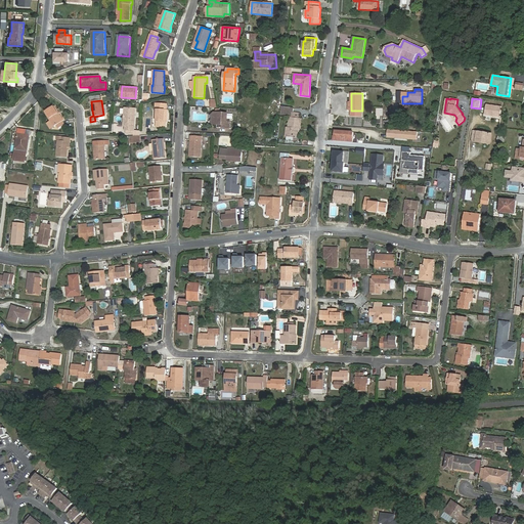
[(503,106),(486,103),(484,116),(500,119),(503,106)]
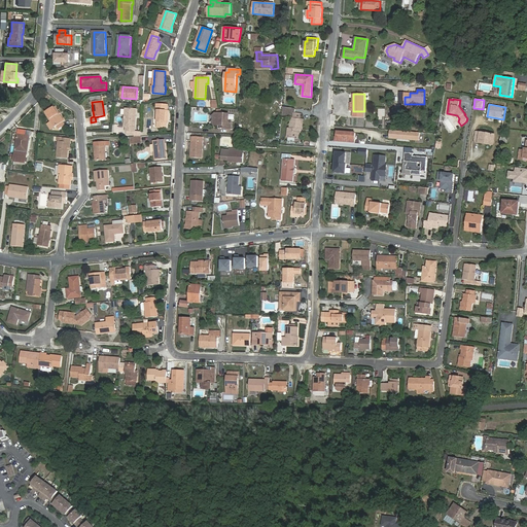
[(157,105),(156,110),(159,111),(159,128),(167,128),(168,125),(166,125),(166,121),(169,121),(169,111),(168,111),(168,105),(157,105)]
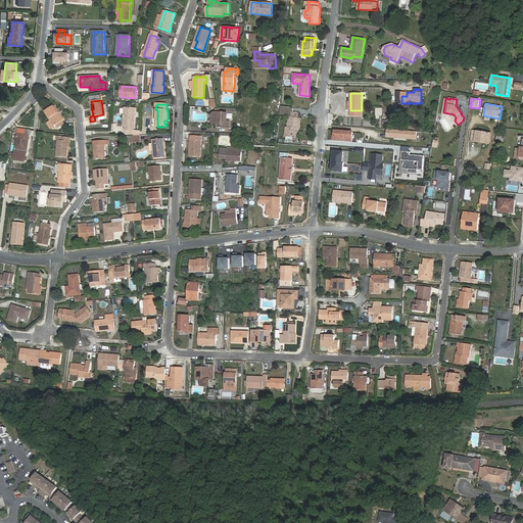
[(54,127),(57,125),(59,129),(65,125),(63,122),(64,121),(55,106),(46,112),(54,127)]
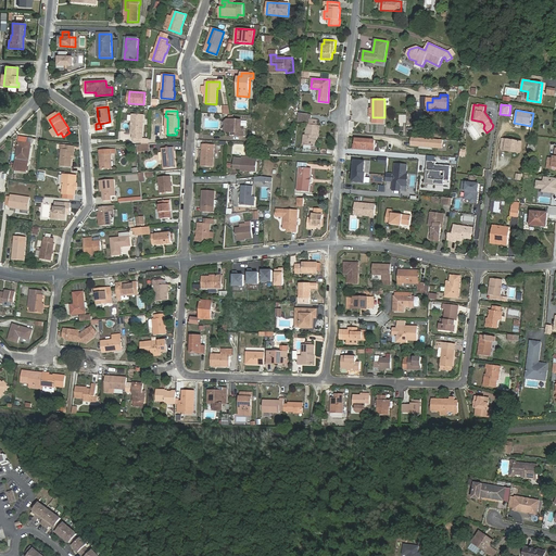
[(134,115),(133,134),(135,134),(135,138),(142,138),(143,116),(134,115)]
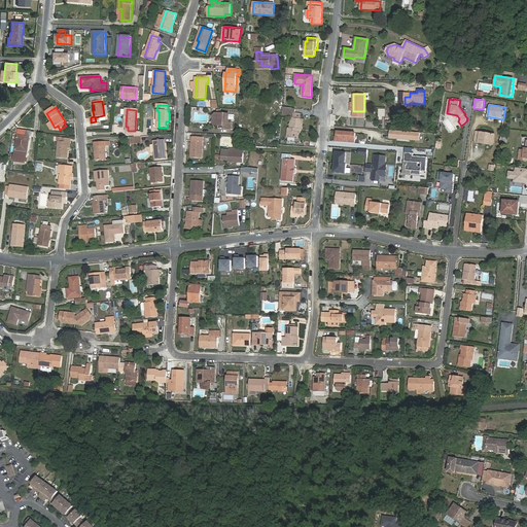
[(288,128),(286,137),(300,139),(303,119),(302,119),(302,113),(294,112),(293,117),(290,117),(289,128),(288,128)]
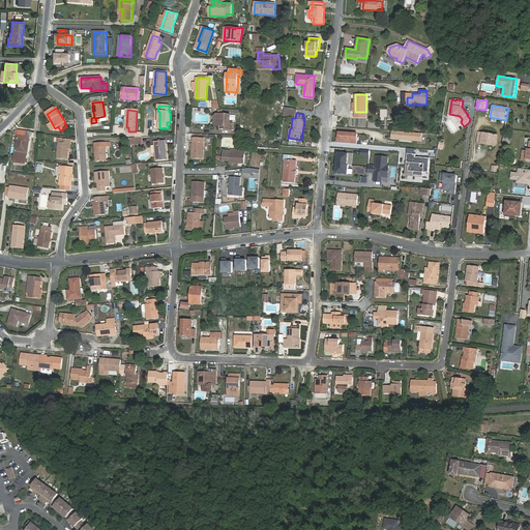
[(230,123),(231,114),(217,114),(213,117),(213,122),(216,126),(225,126),(225,129),(232,129),(232,124),(230,123)]
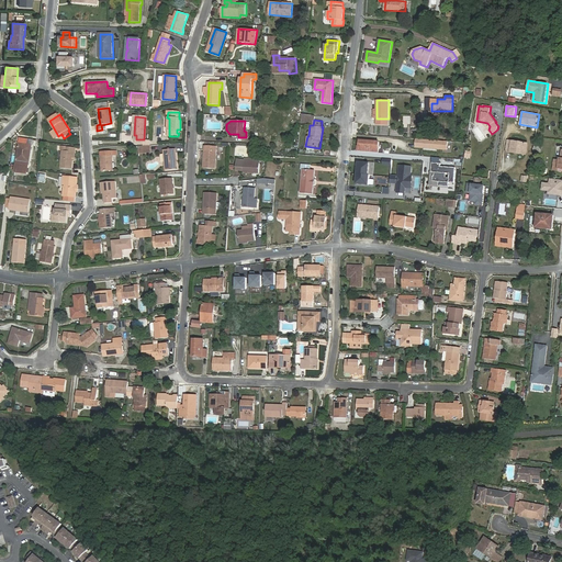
[(448,142),(416,138),(415,147),(447,150),(448,142)]
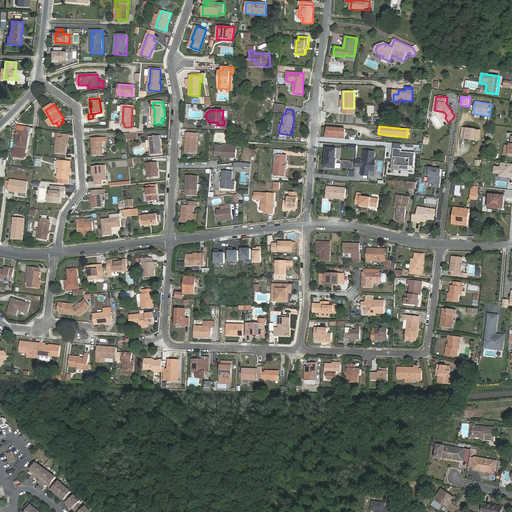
[(327,138),(345,139),(345,129),(328,128),(327,138)]
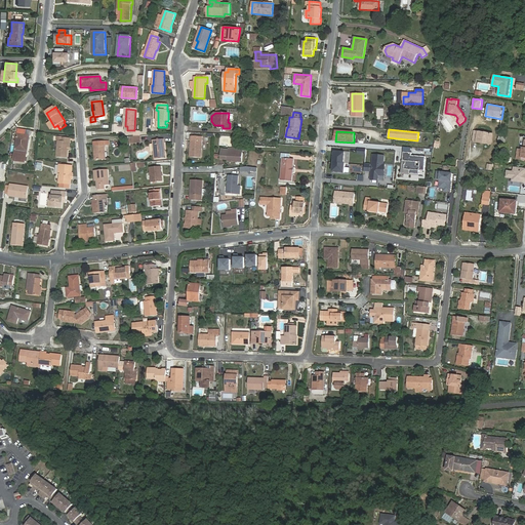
[(478,134),(474,134),(473,142),(483,143),(483,142),(491,143),(492,134),(479,132),(478,134)]
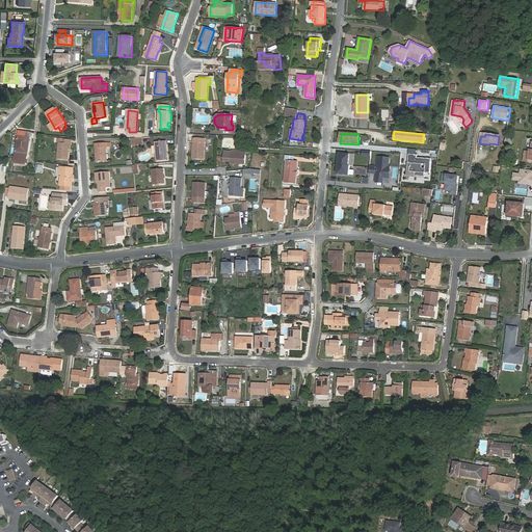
[(27,164),(30,137),(19,136),(15,163),(27,164)]
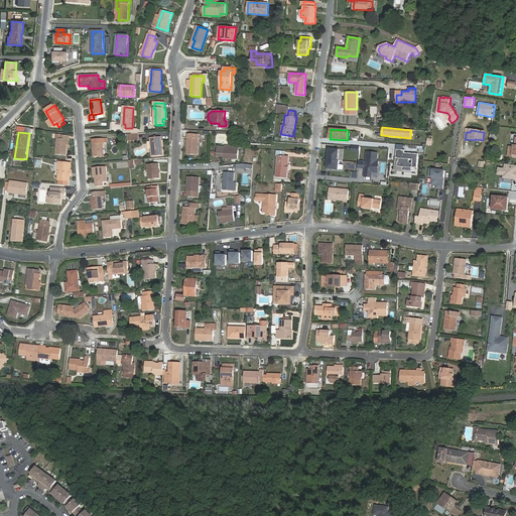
[(188,134),(186,154),(199,155),(199,134),(188,134)]
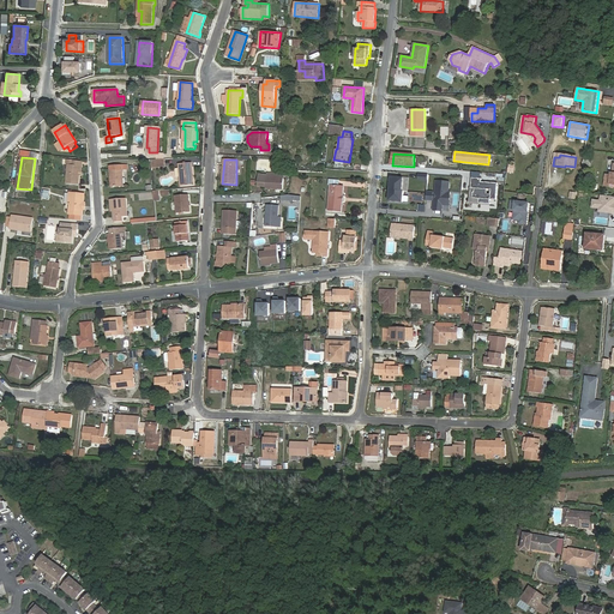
[(80,175),(80,167),(82,167),(83,162),(73,161),(73,166),(68,164),(67,184),(79,185),(80,175)]
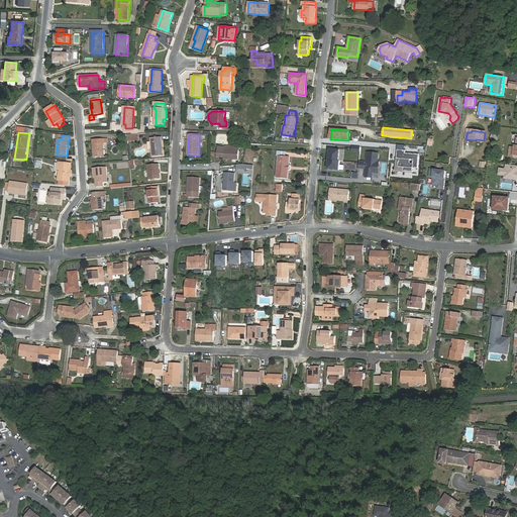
[(162,137),(150,138),(152,157),(164,156),(162,137)]
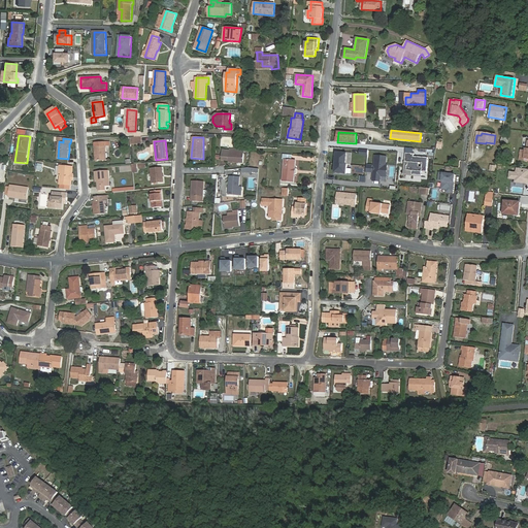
[(110,141),(95,142),(96,161),(106,161),(106,146),(110,146),(110,141)]
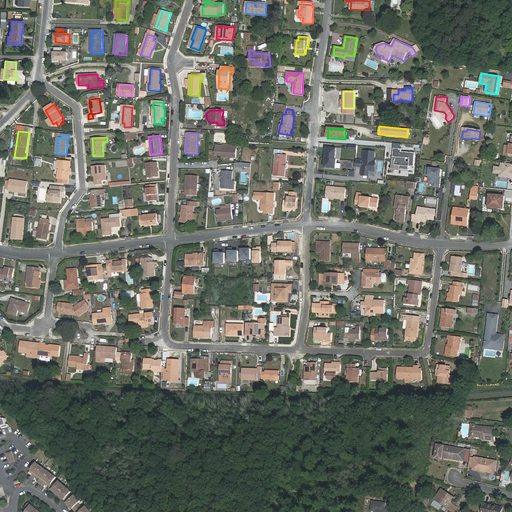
[(222,146),(216,146),(215,155),(222,155),(222,157),(236,158),(237,146),(223,144),(222,146)]
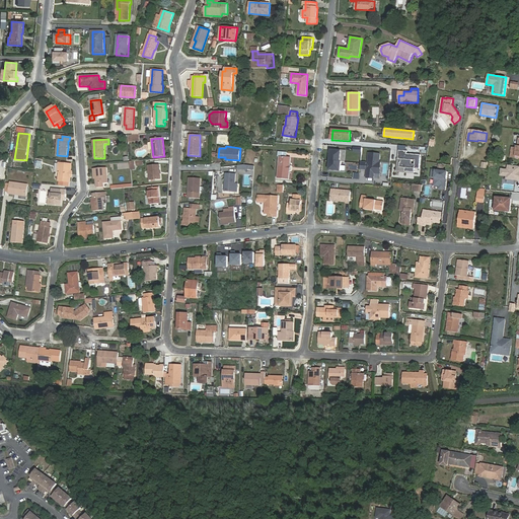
[(330,150),(330,160),(341,161),(342,151),(330,150)]
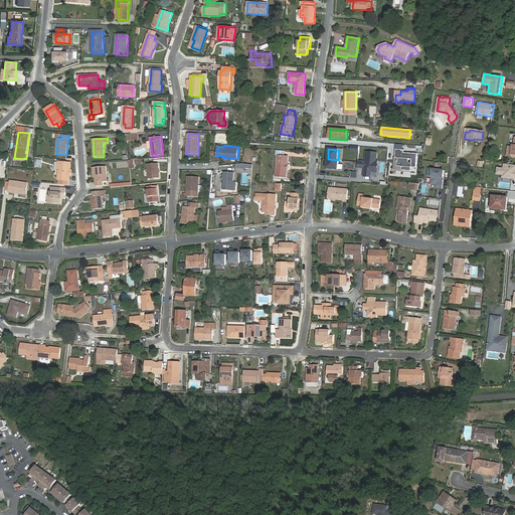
[(396,149),(395,157),(398,157),(398,161),(397,160),(396,165),(402,166),(402,170),(411,170),(411,166),(416,167),(417,153),(403,152),(404,149),(396,149)]
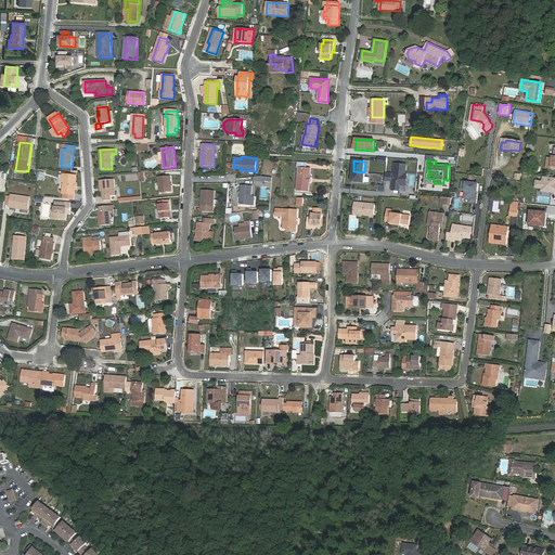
[(395,164),(392,189),(400,190),(400,184),(402,184),(403,179),(407,179),(408,172),(405,172),(407,165),(395,164)]
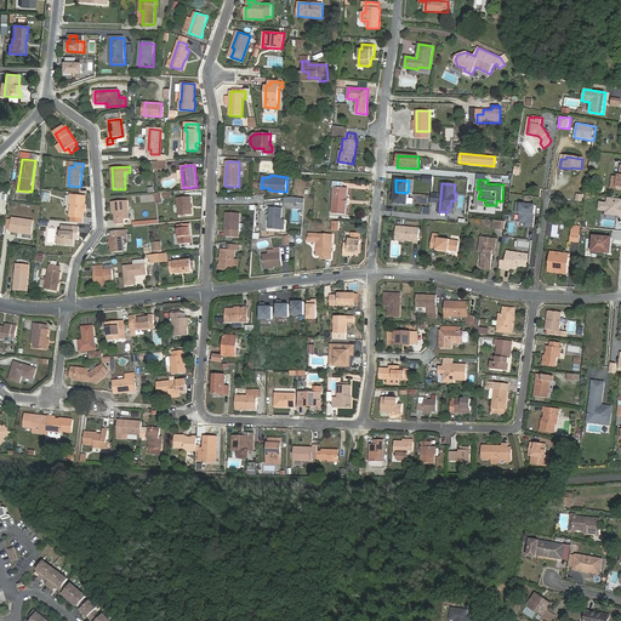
[(348,189),(335,188),(332,214),(346,214),(348,189)]
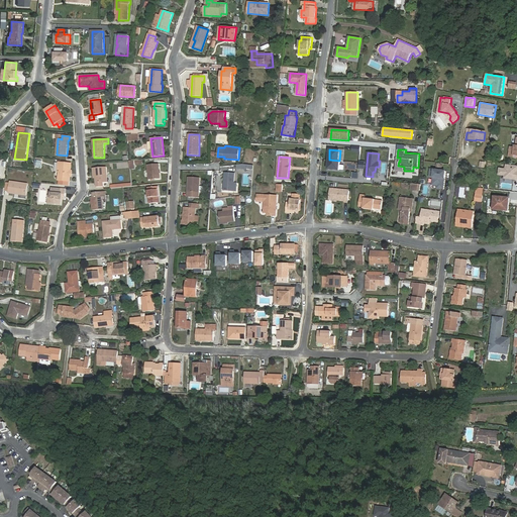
[(339,170),(340,161),(339,161),(329,160),(328,170),(339,170)]
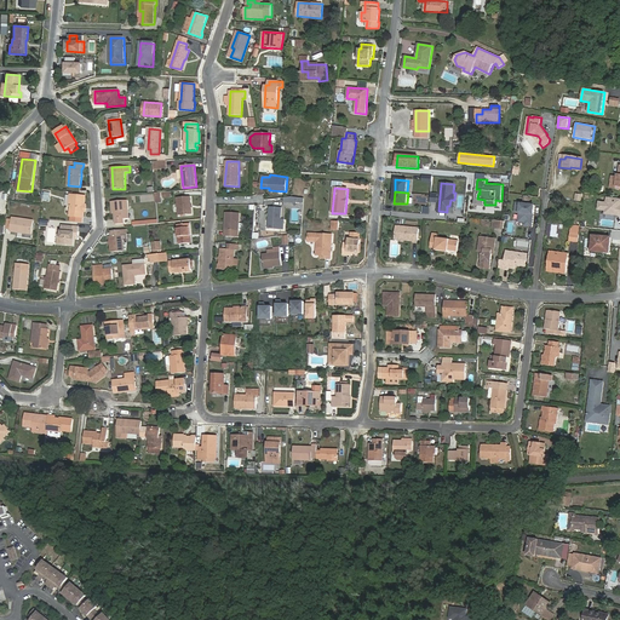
[(72,207),(70,216),(72,216),(74,217),(84,217),(85,212),(84,212),(82,208),(84,205),(85,205),(86,196),(70,195),(69,206),(72,207)]
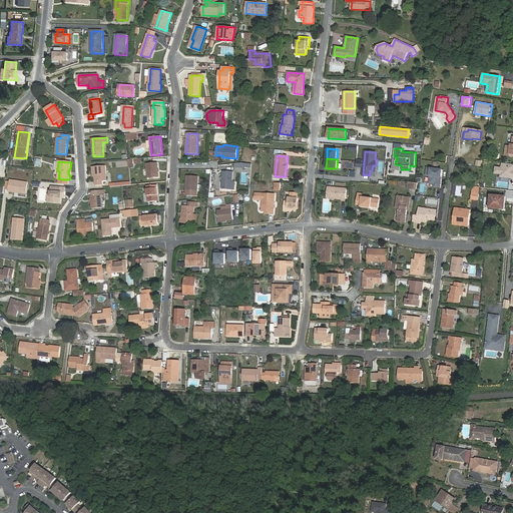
[(157,163),(147,163),(148,178),(159,177),(157,163)]
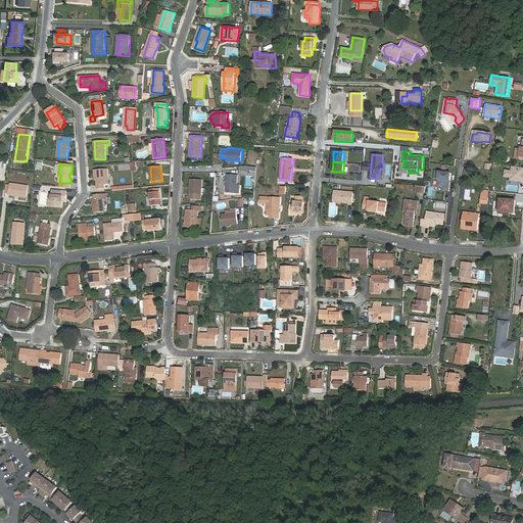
[(522,167),(512,167),(511,171),(506,171),(505,177),(510,178),(510,181),(522,182),(522,167)]
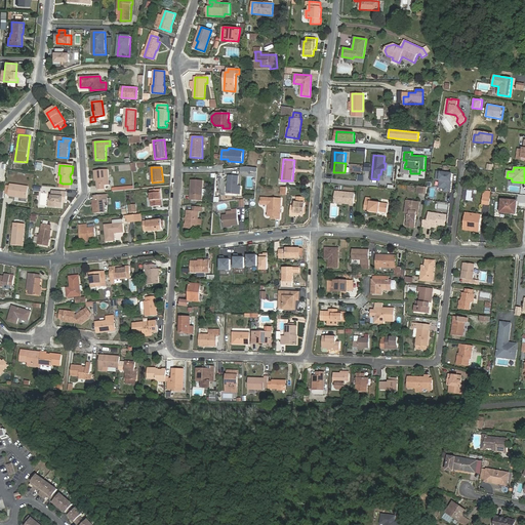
[(109,170),(95,171),(96,182),(97,182),(98,190),(106,190),(106,186),(110,185),(109,170)]
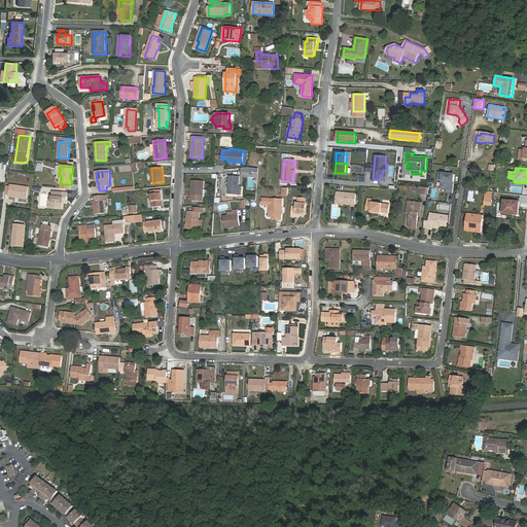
[(447,191),(452,191),(455,174),(440,172),(438,180),(442,180),(442,188),(447,188),(447,191)]
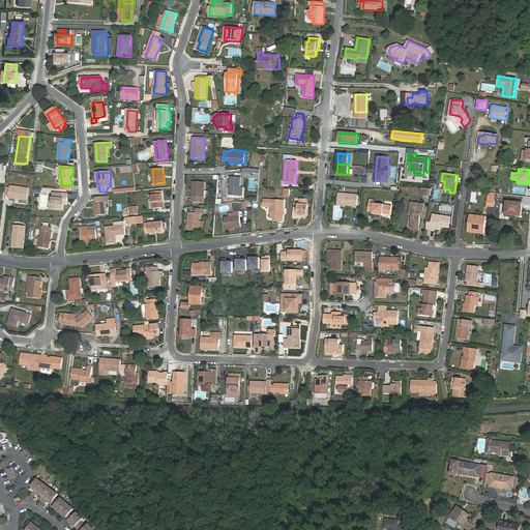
[(243,197),(243,187),(241,187),(241,178),(230,178),(229,196),(243,197)]
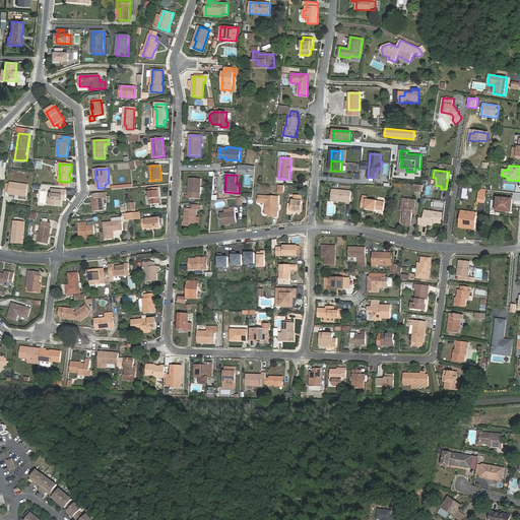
[(189,194),(190,194),(190,198),(200,199),(201,179),(190,179),(189,194)]
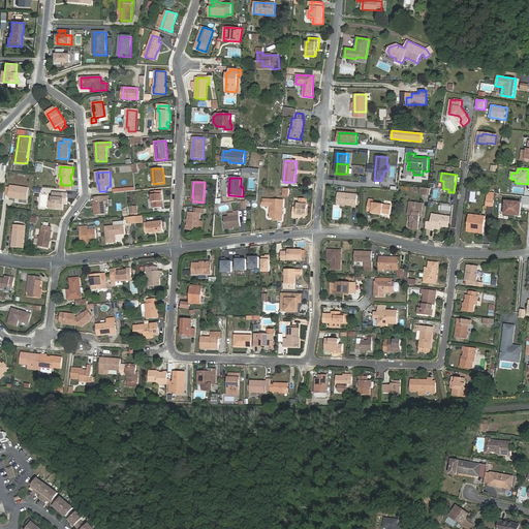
[(27,199),(29,188),(11,186),(9,197),(27,199)]
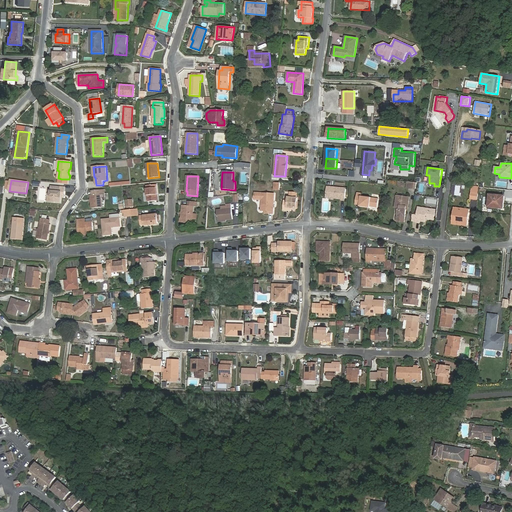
[(157,185),(147,186),(148,202),(159,201),(157,185)]
